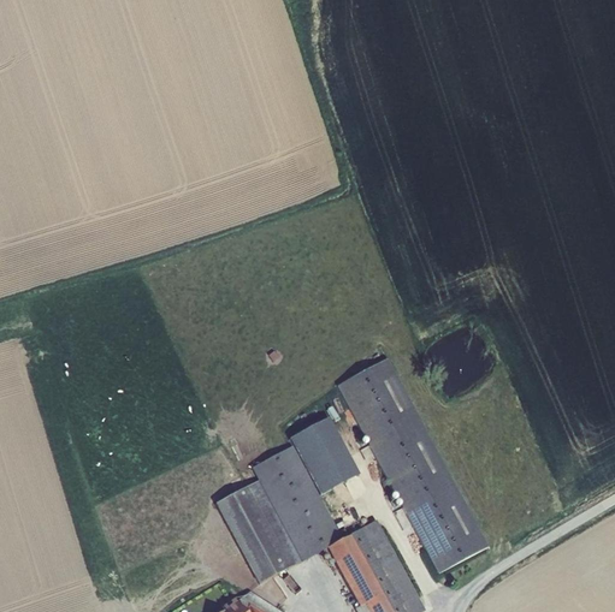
[(388,356),(337,382),(438,570),(489,544),(388,356)]
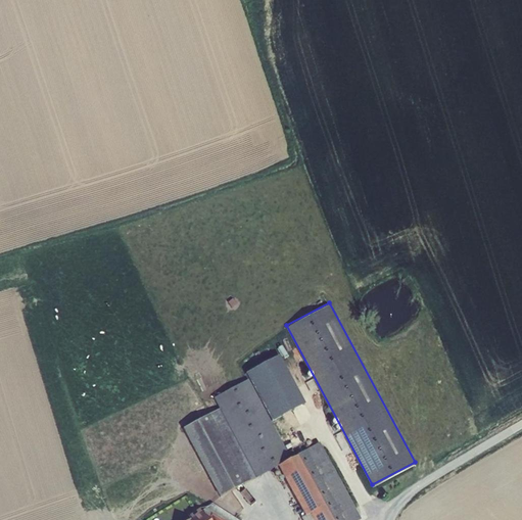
[(246,372),(248,377),(272,420),(304,402),(279,353),(246,372)]
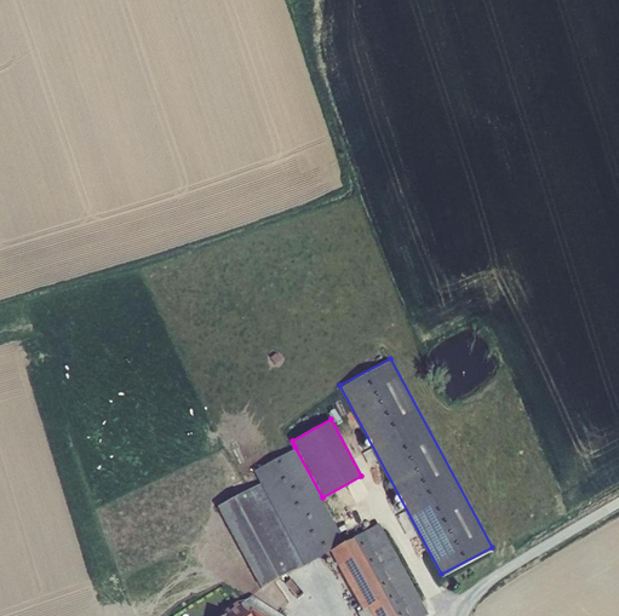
[(419,615),(428,612),(379,522),(353,535),(353,536),(345,540),(322,498),(294,447),(253,468),(261,481),(217,505),(261,586),(330,550),(361,608),(357,610),(360,615),(419,615)]
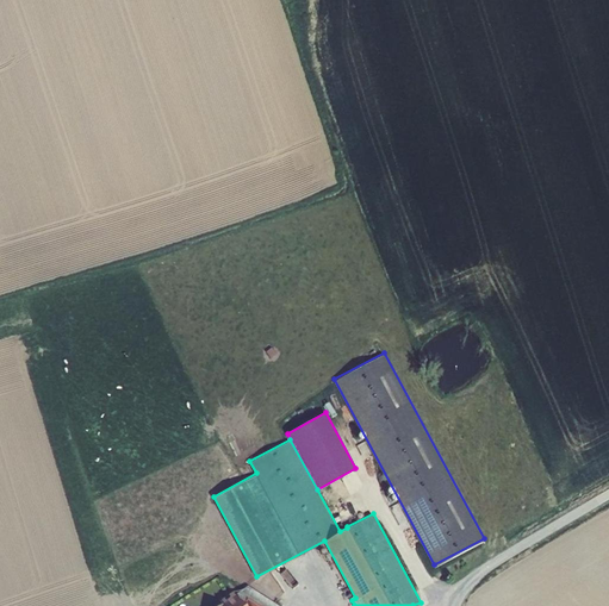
[(234,593),(243,605),(284,605),(248,582),(234,593)]
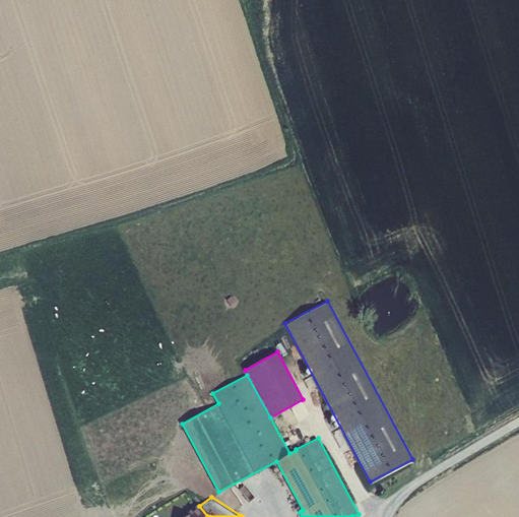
[(207,516),(199,506),(197,503),(187,511),(189,513),(183,516),(207,516)]
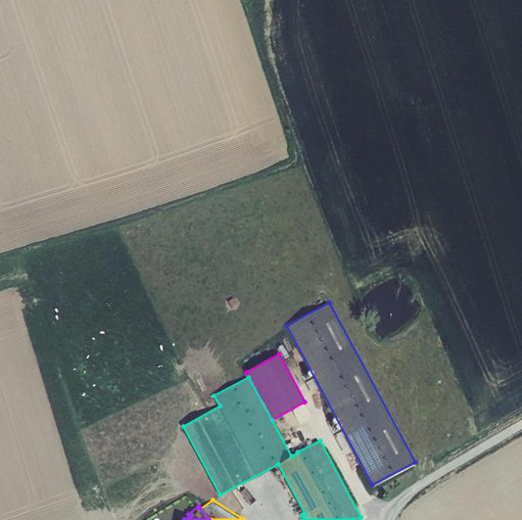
All buildings are outlined.
